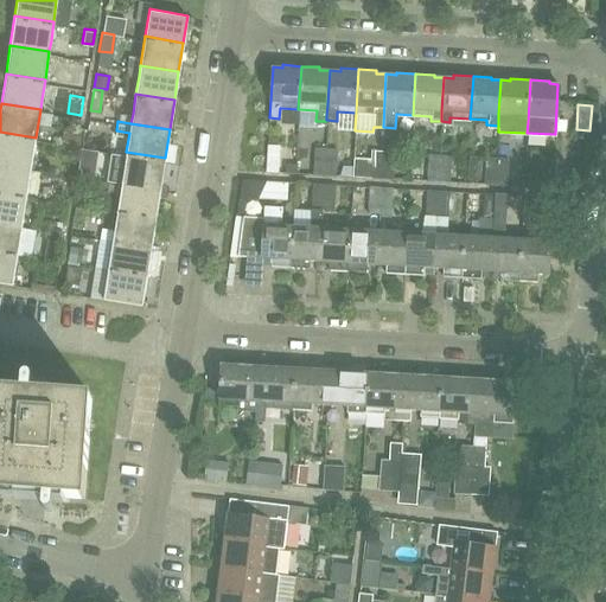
[(59,140),(77,142),(80,128),(62,126),(59,140)]
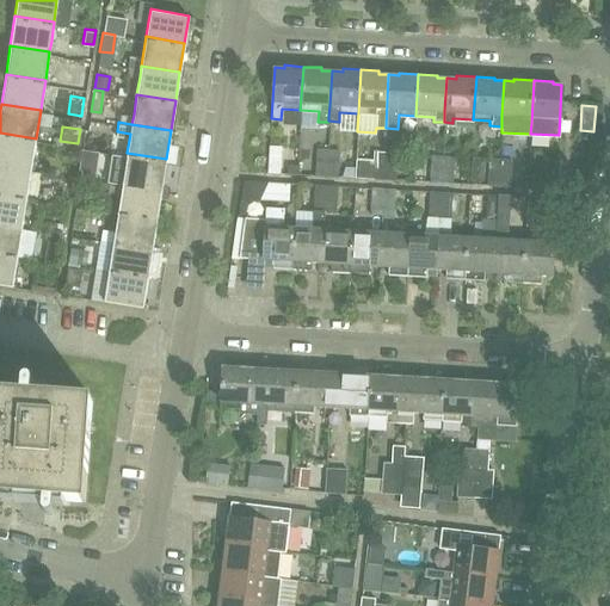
[(36,138),(0,133),(0,162),(31,168),(36,138)]
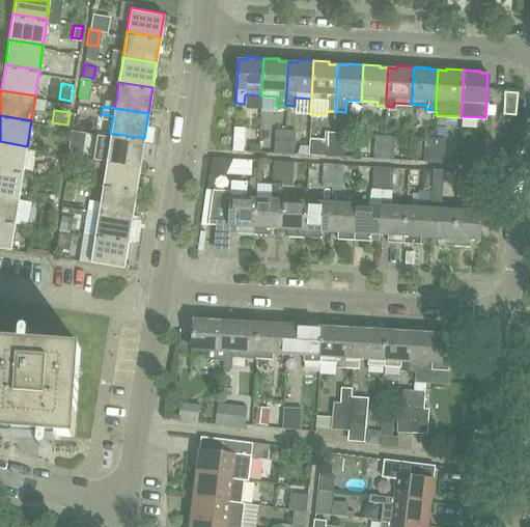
[(234,126),(232,148),(243,148),(244,126),(234,126)]
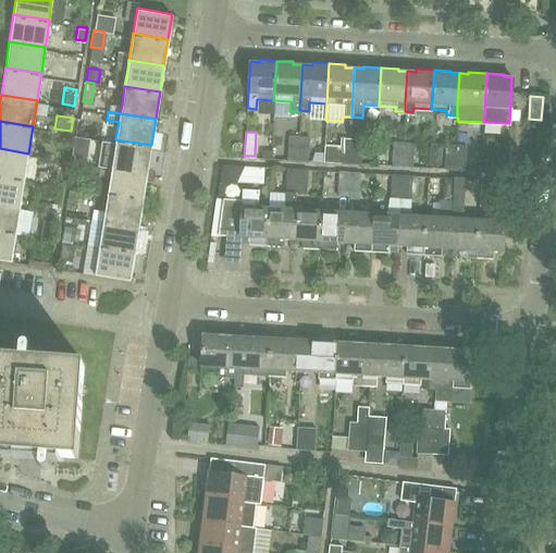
[(73,145),(88,147),(89,136),(77,134),(74,133),(73,145)]
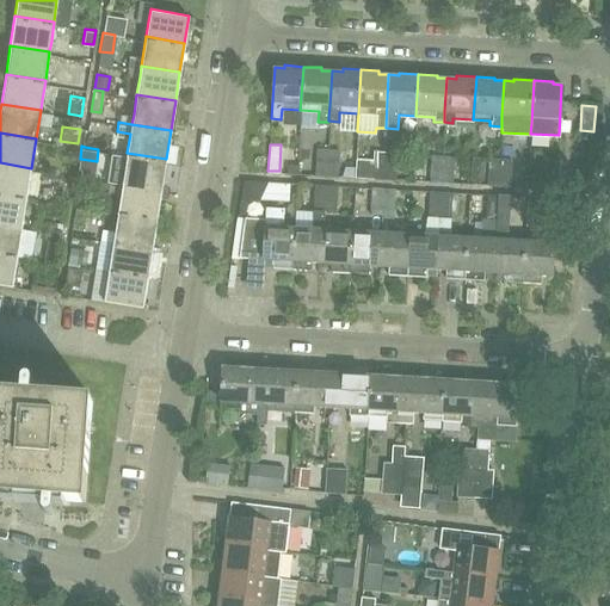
[(315,146),(314,173),(325,174),(327,147),(315,146)]
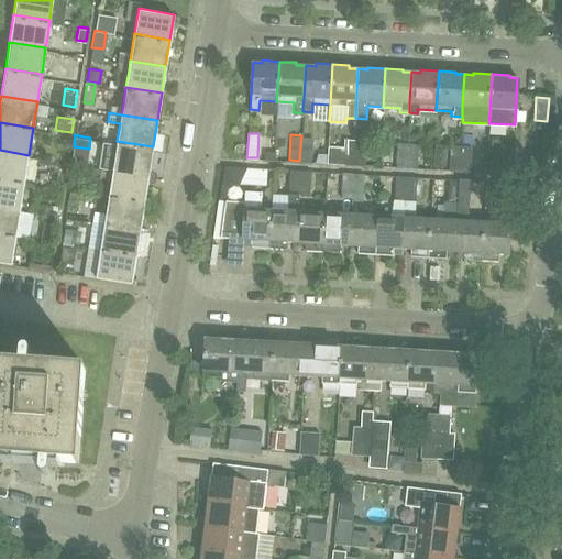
[(301,135),(299,161),(310,161),(311,135),(301,135)]
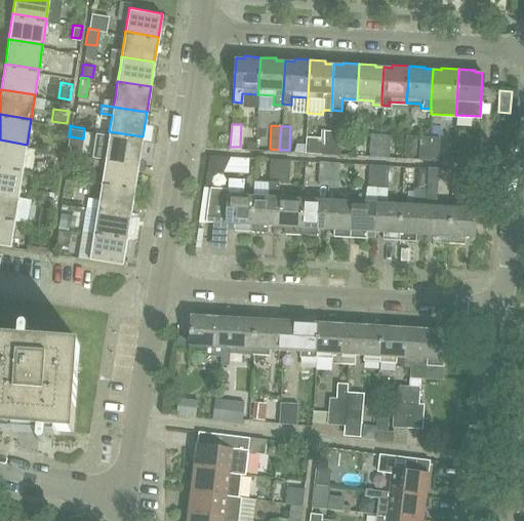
[(320,135),(306,134),(305,151),(329,153),(330,129),(320,128),(320,135)]
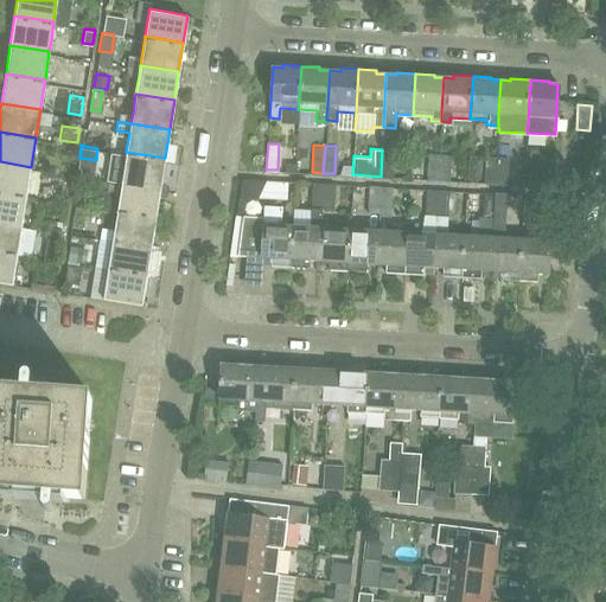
[(112,149),(107,179),(108,179),(122,181),(160,187),(165,158),(126,152),(112,149)]
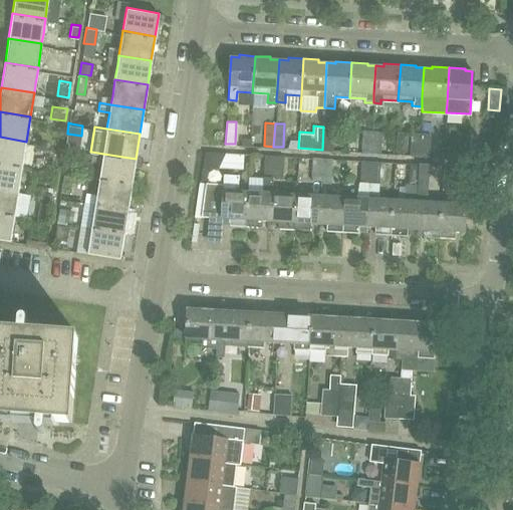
[(333,126),(323,126),(322,150),(331,150),(333,126)]
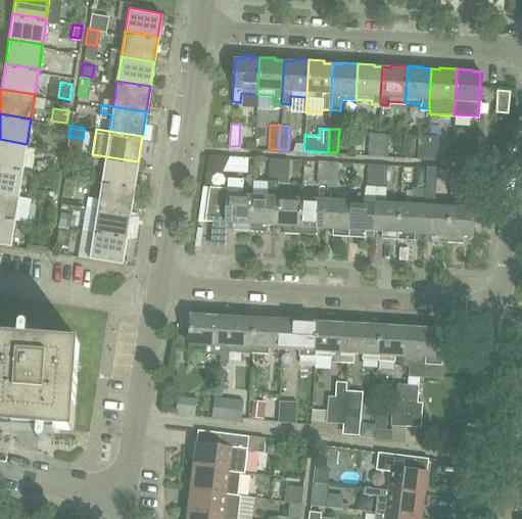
[(367,154),(377,154),(378,131),(368,130),(367,154)]
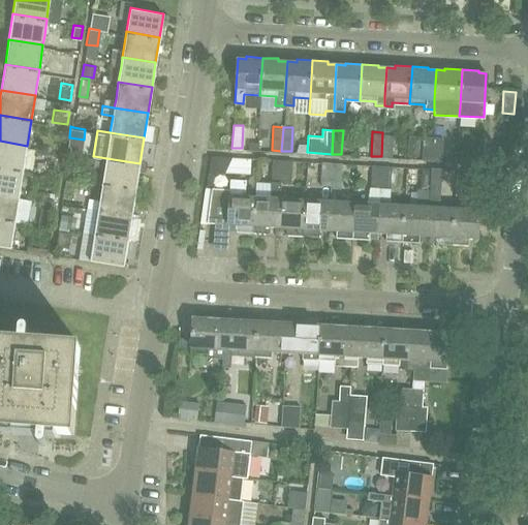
[(393,132),(382,132),(381,156),(392,157),(393,132)]
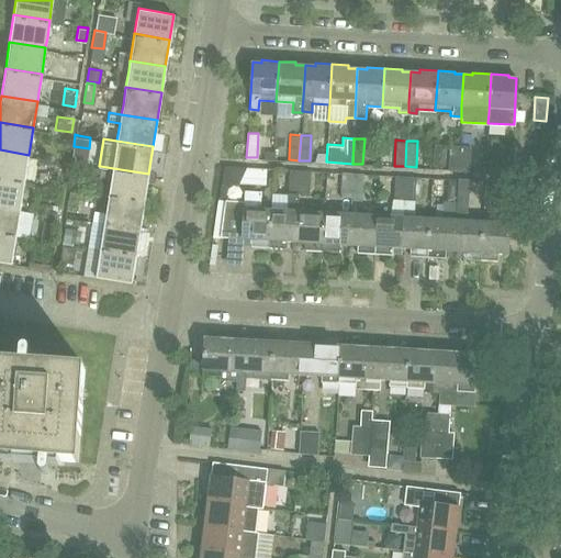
[(458,169),(459,144),(448,143),(447,169),(458,169)]
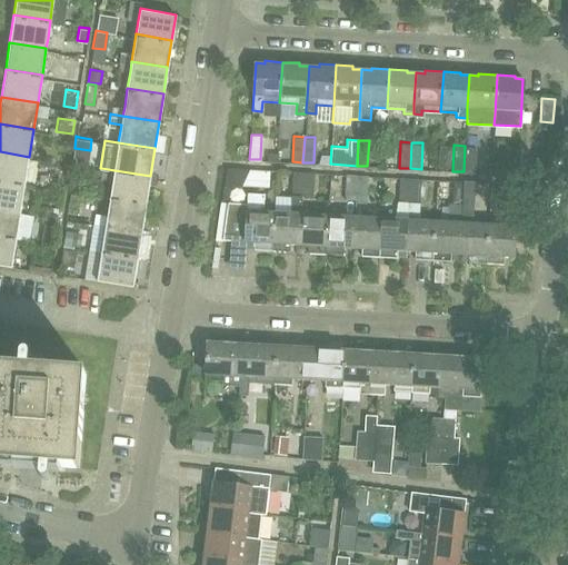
[(476,146),(465,146),(464,171),(475,172),(476,146)]
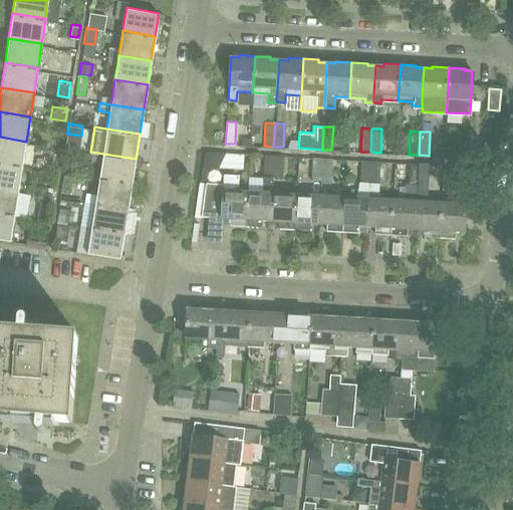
[(459,135),(458,158),(468,158),(469,136),(459,135)]
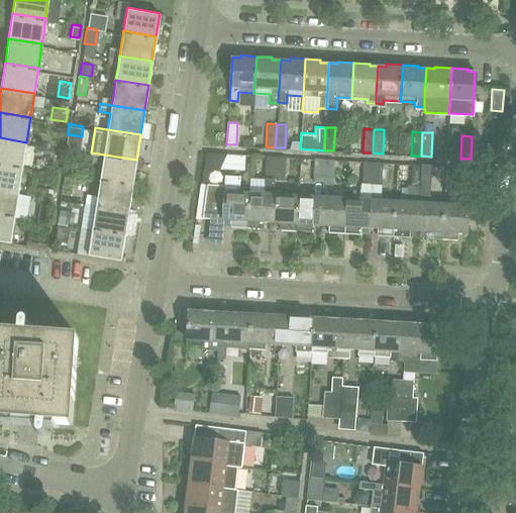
[(0,163),(22,167),(24,150),(26,142),(0,137),(0,163)]
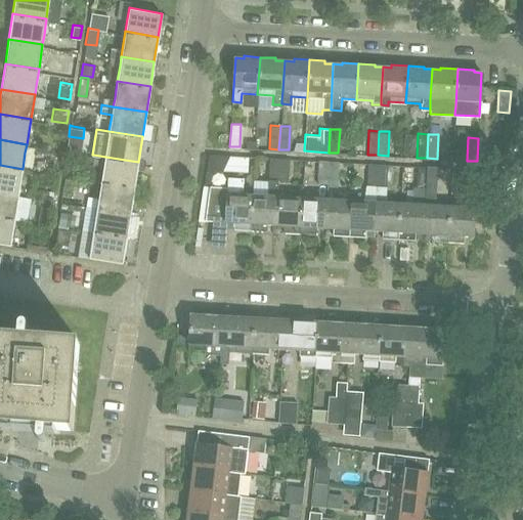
[(229,154),(221,168),(248,170),(249,155),(229,154)]
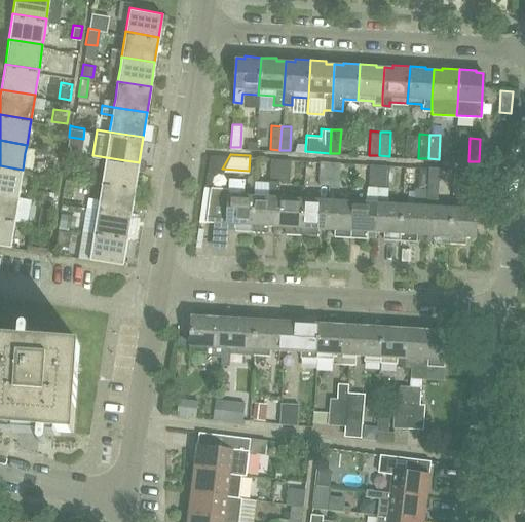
[(275,224),(277,196),(278,181),(279,156),(270,156),(268,195),(253,194),(251,230),(267,231),(267,224),(275,224)]
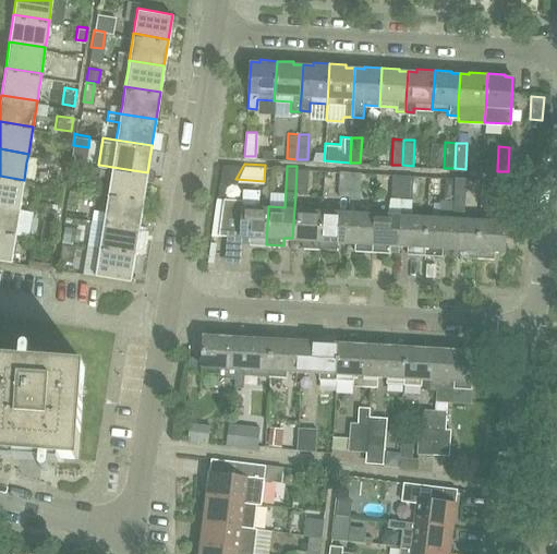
[(306,167),(297,166),(295,192),(305,193),(306,167)]
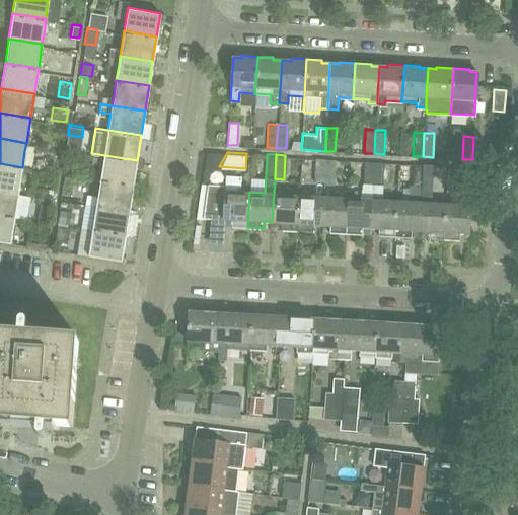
[(102,162),(100,179),(133,185),(137,160),(104,155),(102,162)]
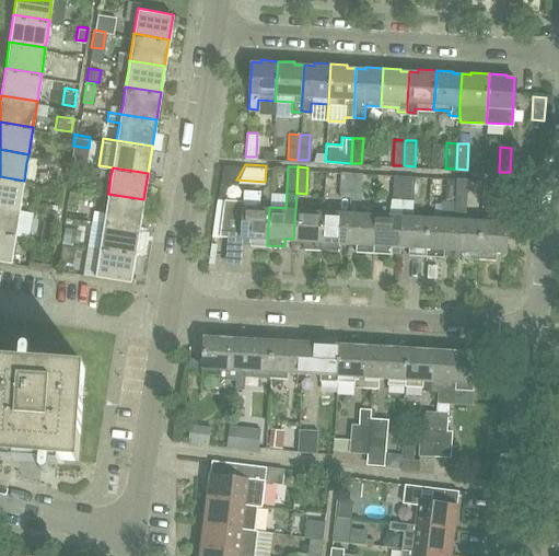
[(338,194),(349,195),(350,170),(340,170),(338,194)]
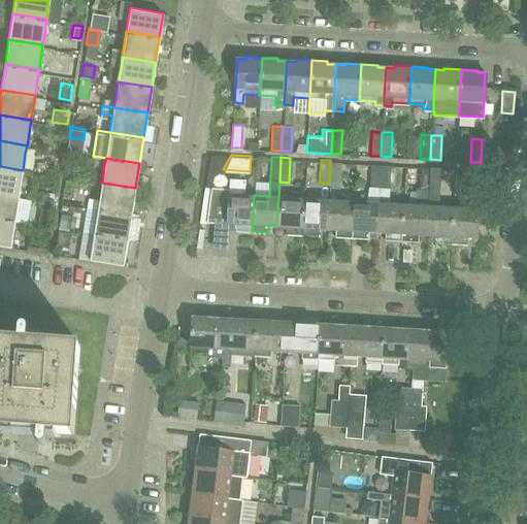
[(339,184),(340,161),(330,160),(329,184),(339,184)]
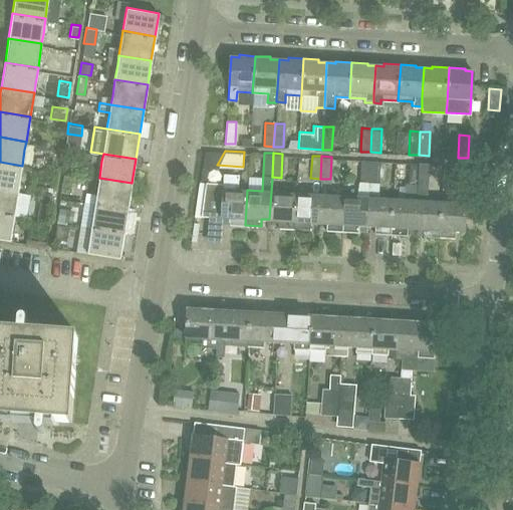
[(359,158),(358,178),(369,178),(370,159),(359,158)]
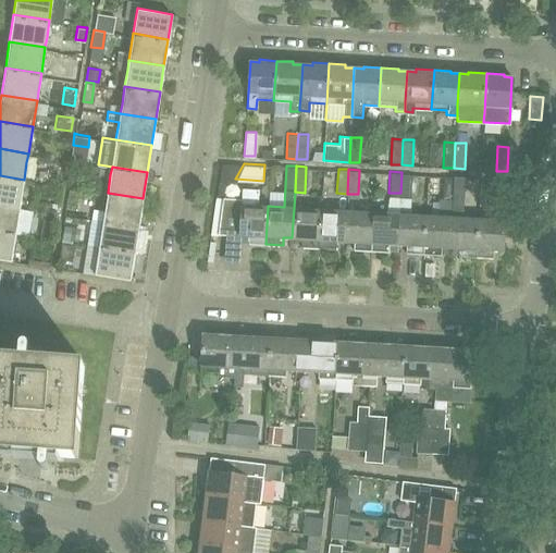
[(406,253),(423,254),(425,216),(409,214),(411,173),(402,172),(400,193),(399,214),(397,245),(406,245),(406,253)]
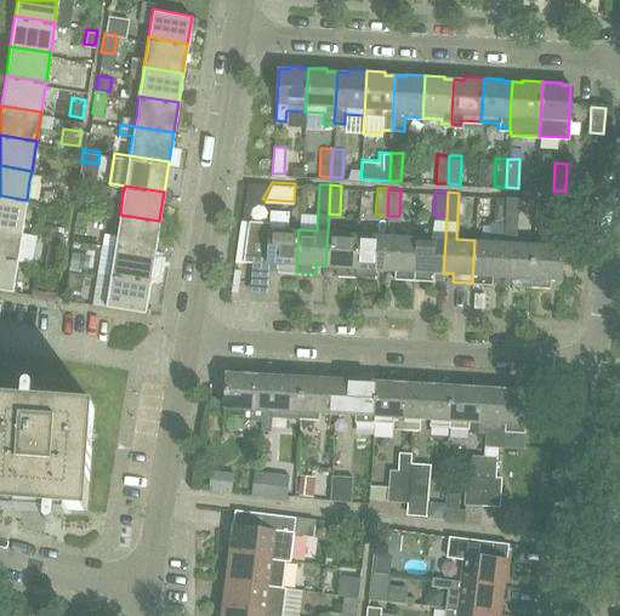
[(494,194),(491,218),(505,220),(506,195),(494,194)]
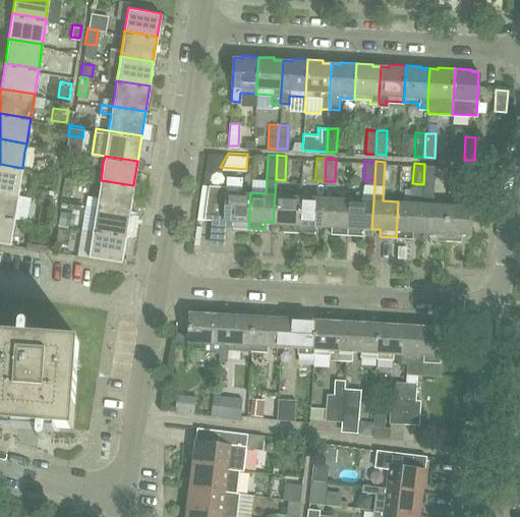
[(0,189),(18,193),(22,168),(0,164),(0,189)]
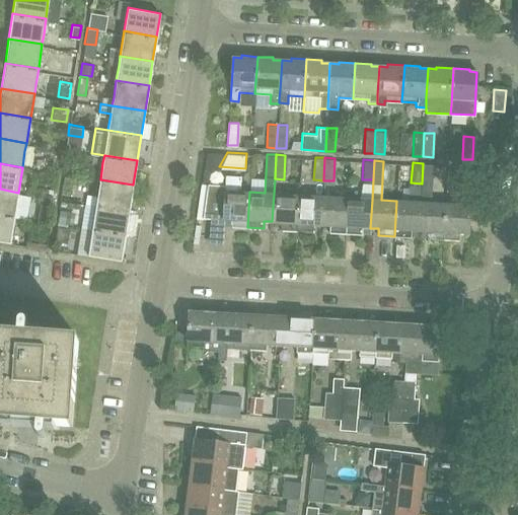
[(428,238),(443,239),(445,204),(431,203),(433,163),(423,163),(422,184),(421,202),(419,230),(428,231),(428,238)]
